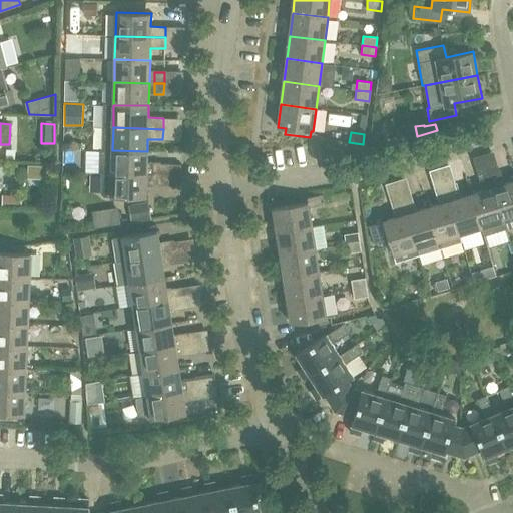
[(112,150),(111,173),(161,174),(162,163),(147,163),(147,151),(112,150)]
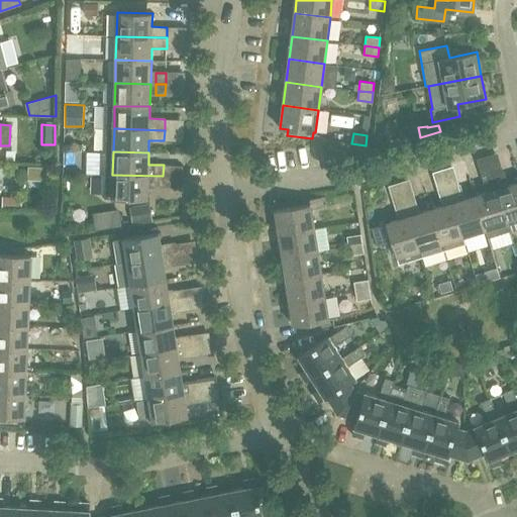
[(503,172),(493,175),(508,222),(510,229),(516,226),(516,182),(507,186),(503,172)]
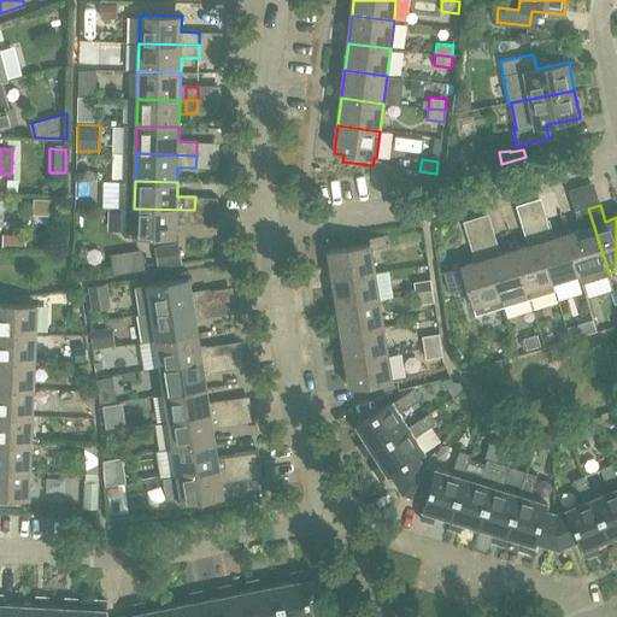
[(194,223),(194,210),(134,209),(134,238),(176,239),(176,223),(194,223)]
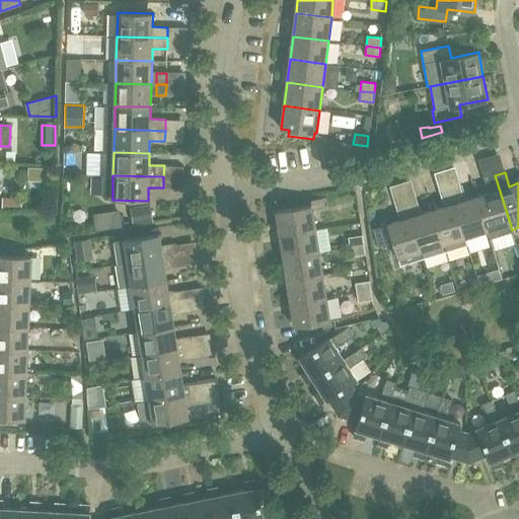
[(477,196),(488,230),(510,223),(495,175),(484,178),(489,193),(477,196)]
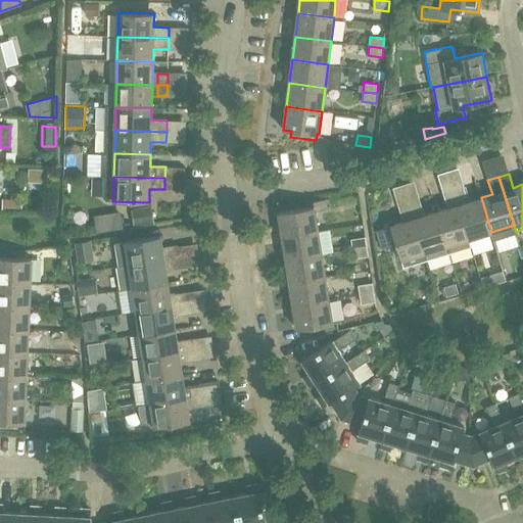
[(464,187),(454,190),(469,239),(491,232),(481,197),(465,202),(463,198),(467,196),(464,187)]
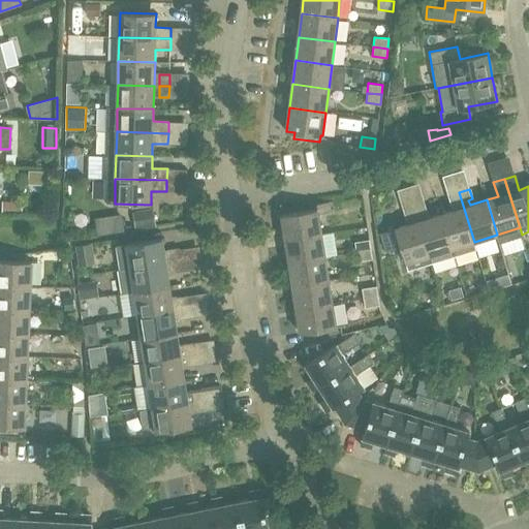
[(453,210),(441,214),(453,254),(475,247),(474,242),(459,192),(448,195),(453,210)]
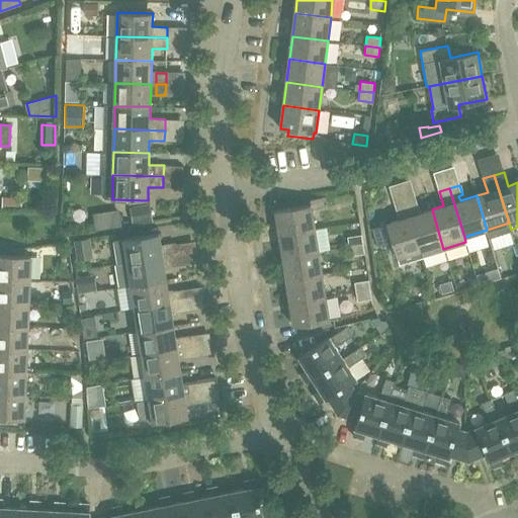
[(22,198),(3,197),(3,207),(22,208),(22,198)]
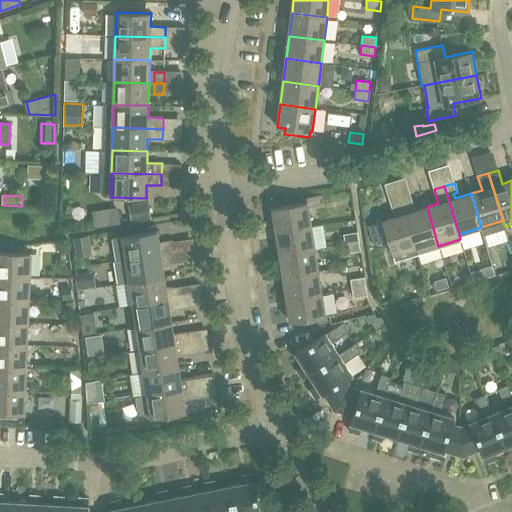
[(273,207),(276,231),(311,225),(308,206),(319,205),(318,195),(306,197),(307,202),(273,207)]
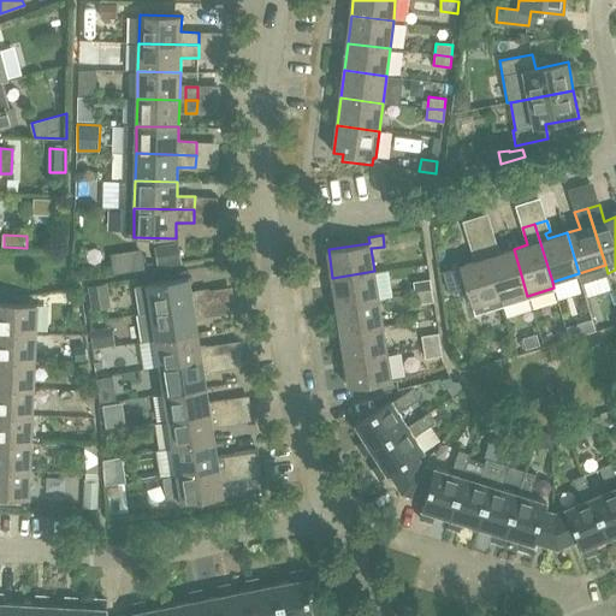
[(527,296),(514,249),(499,253),(495,236),(481,241),(501,304),(527,296)]
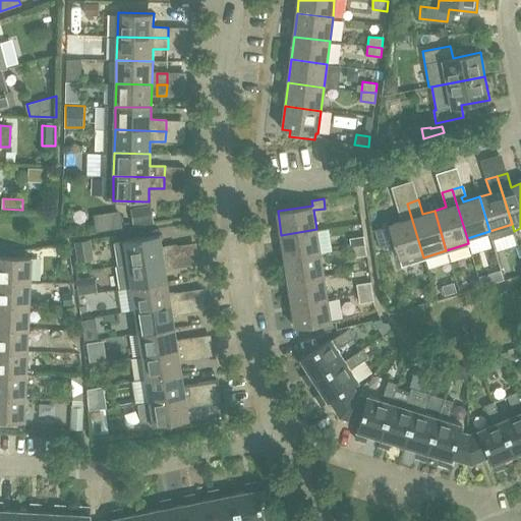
[(401,265),(423,257),(407,204),(397,207),(402,221),(389,224),(390,226),(374,230),(380,248),(395,243),(399,258),(401,265)]
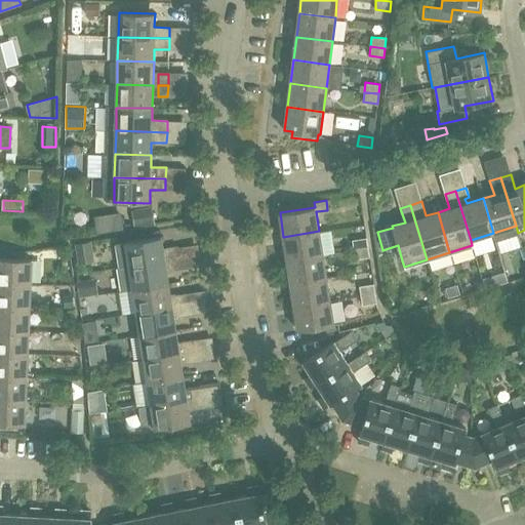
[(132,209),(134,228),(155,225),(152,206),(132,209)]
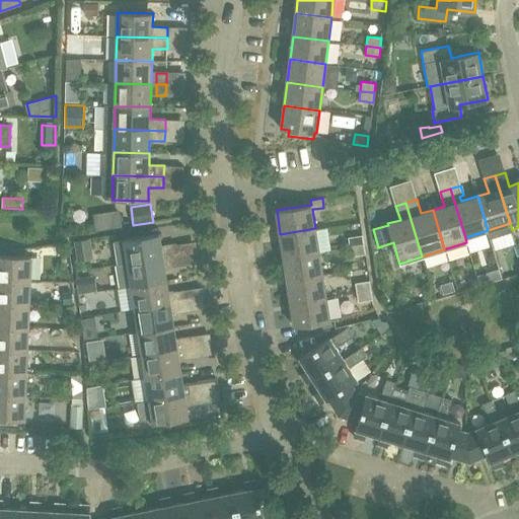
[(315,228),(280,234),(284,256),(318,251),(315,228)]
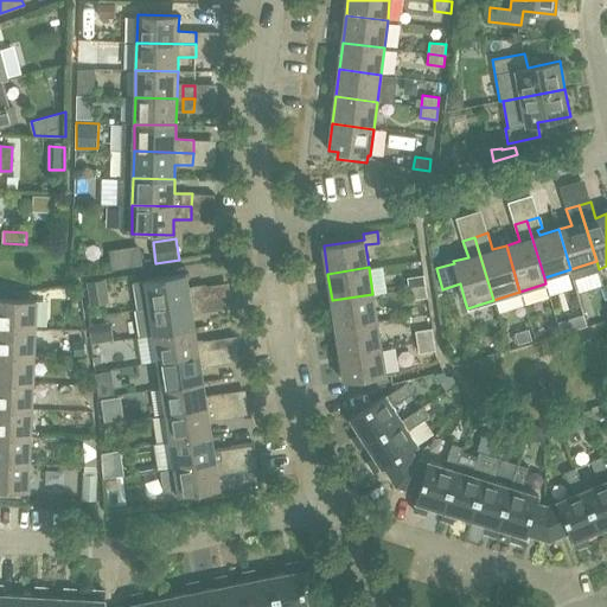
[(206,286),(189,289),(186,274),(145,280),(149,307),(149,308),(209,299),(206,286)]
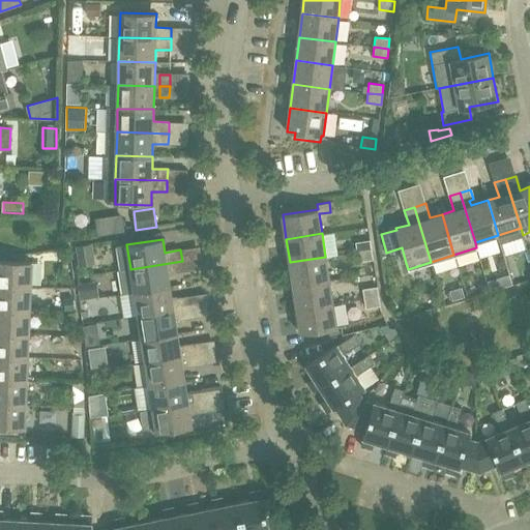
[(356,242),(357,252),(372,249),(370,240),(356,242)]
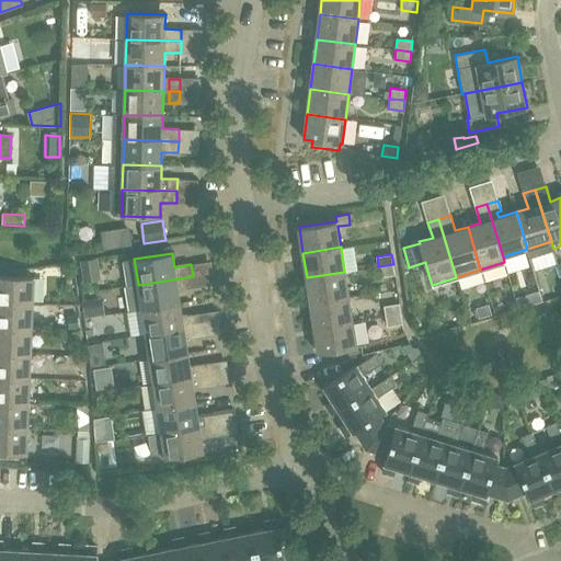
[(87,281),(102,278),(99,259),(83,261),(87,281)]
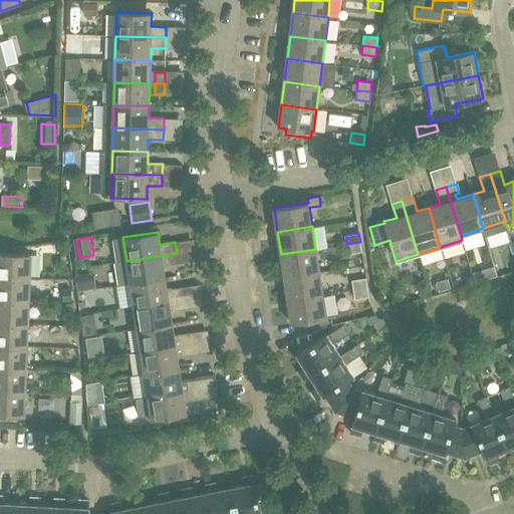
[(360,242),(346,244),(348,254),(361,251),(360,242)]
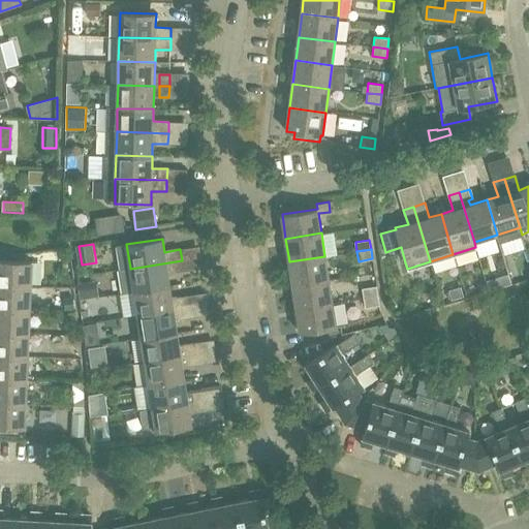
[(292,285),(329,280),(324,256),(289,261),(292,285)]
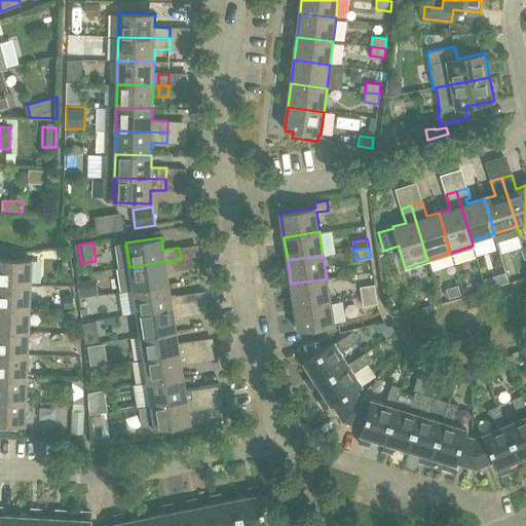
[(0,283),(31,285),(32,260),(0,258),(0,283)]
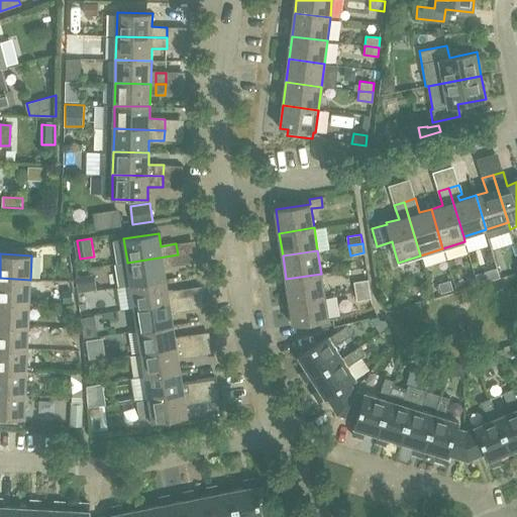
[(127,263),(127,262),(115,264),(119,288),(131,286),(131,285),(166,280),(164,268),(179,266),(178,254),(127,263)]
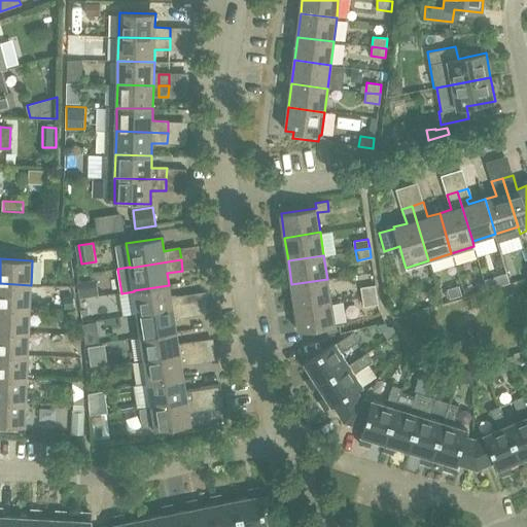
[(505,273),(495,277),(498,286),(508,283),(505,273)]
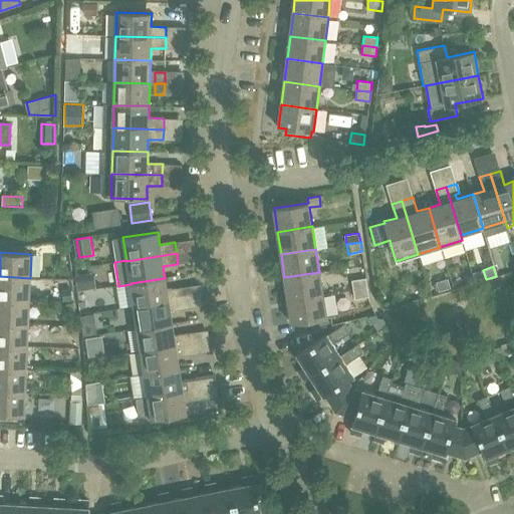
[(319,272),(284,277),(288,300),(322,295),(319,272)]
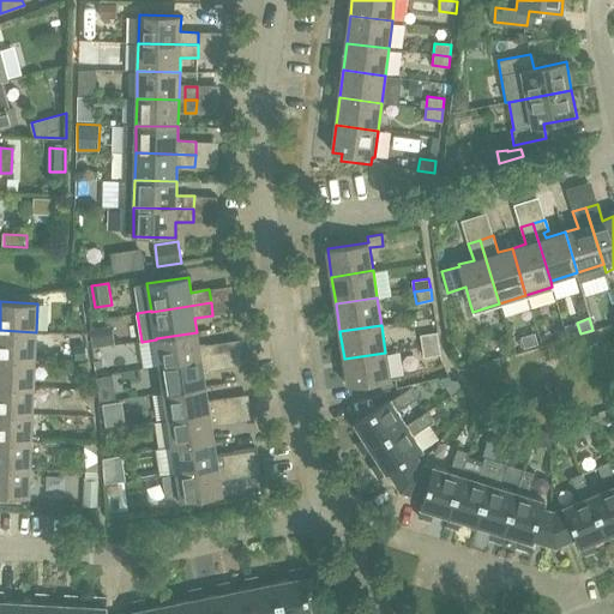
[(0,357),(35,360),(36,332),(0,330),(0,357)]
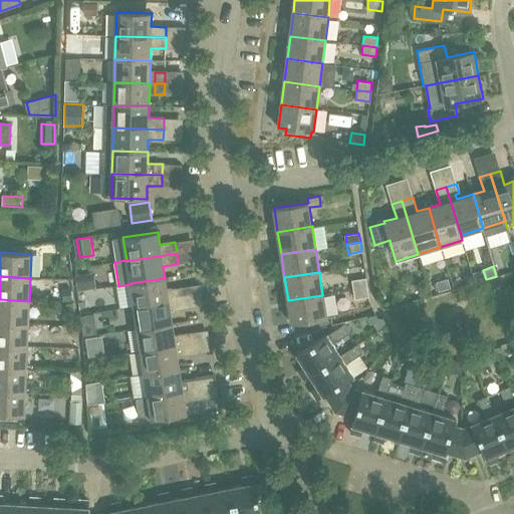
[(131,283),(131,284),(134,306),(184,298),(182,287),(167,290),(165,278),(131,283)]
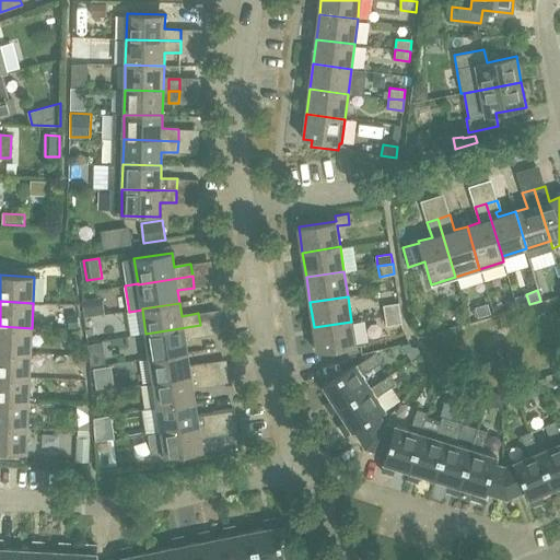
[(384,305),(385,315),(400,313),(398,303),(384,305)]
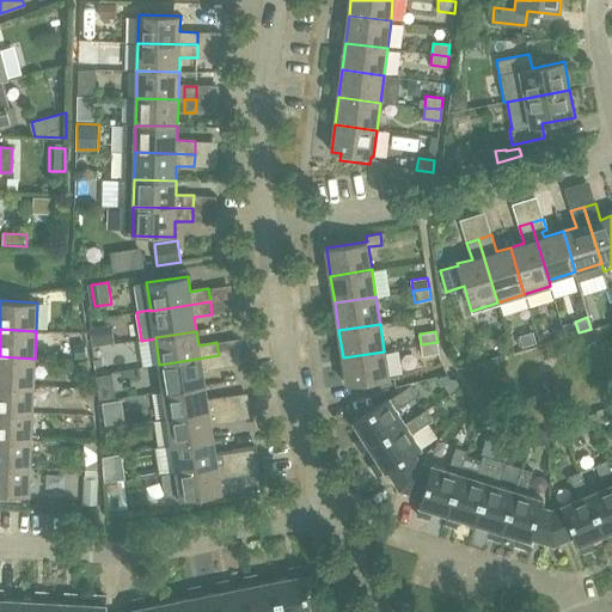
[(438,342),(421,344),(423,355),(439,353),(438,342)]
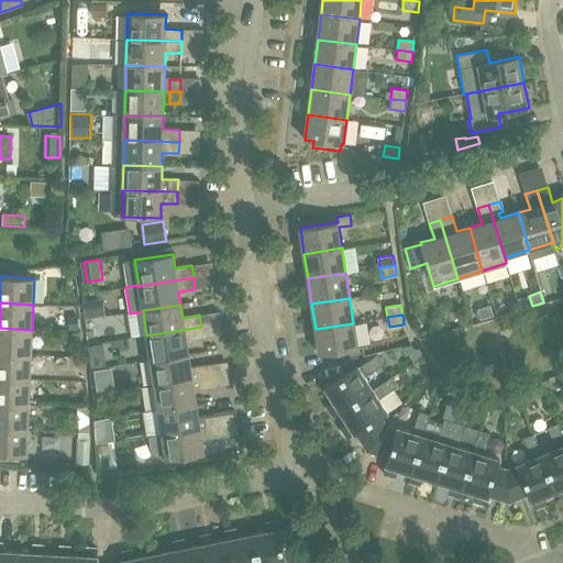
[(353,323),(316,329),(319,354),(357,349),(353,323)]
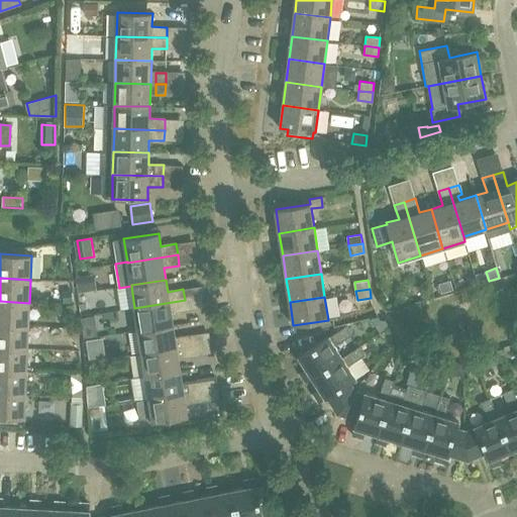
[(134,308),(138,330),(173,325),(172,313),(186,310),(185,300),(134,308)]
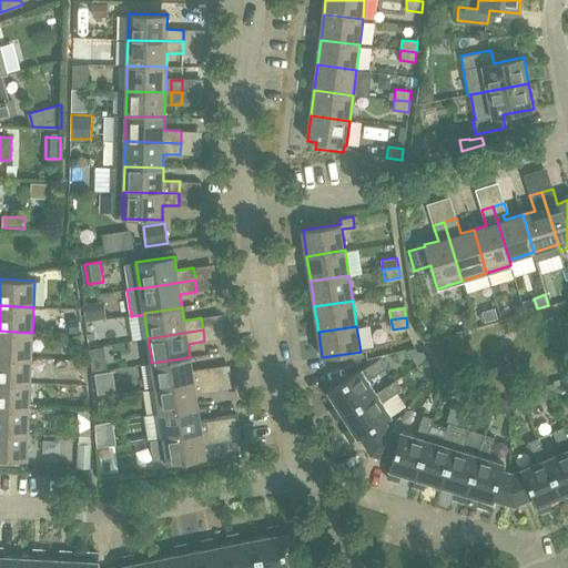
[(0,331),(0,356),(31,358),(32,333),(0,331)]
